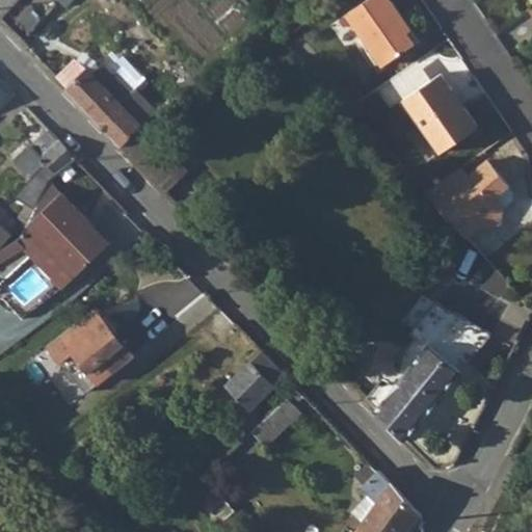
[(0,0),(0,18),(3,21),(22,0),(59,0),(68,7),(75,0),(0,0)]
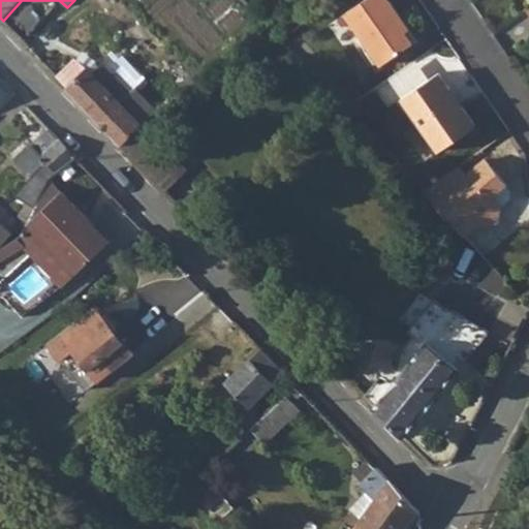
[(362,0),(344,12),(360,34),(371,50),(402,29),(400,26),(403,24),(387,0),(362,0)]
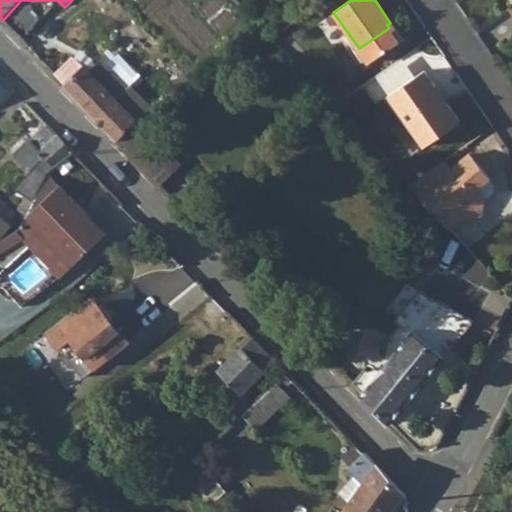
[(389,28),(359,48),(365,58),(369,62),(398,42),(389,28)]
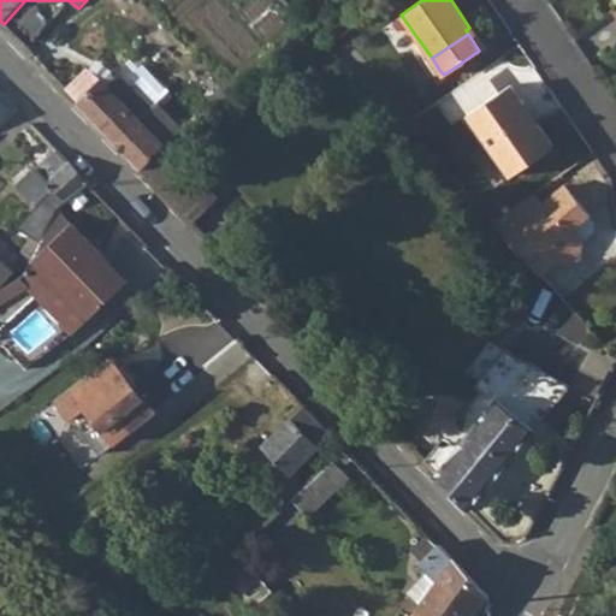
[(89,67),(66,90),(142,171),(170,146),(185,130),(124,69),(110,83),(89,67)]
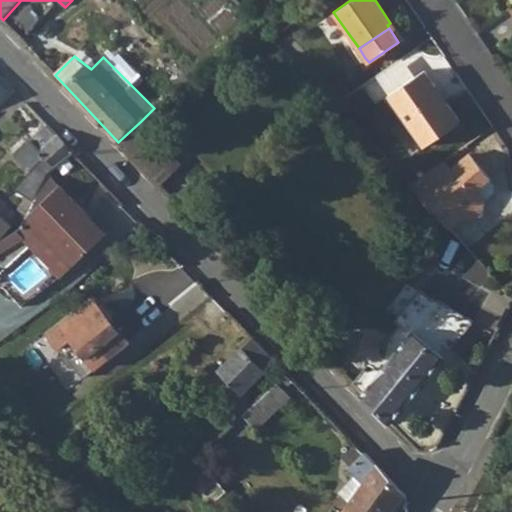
[(389,94),(398,107),(433,83),(423,70),(389,94)]
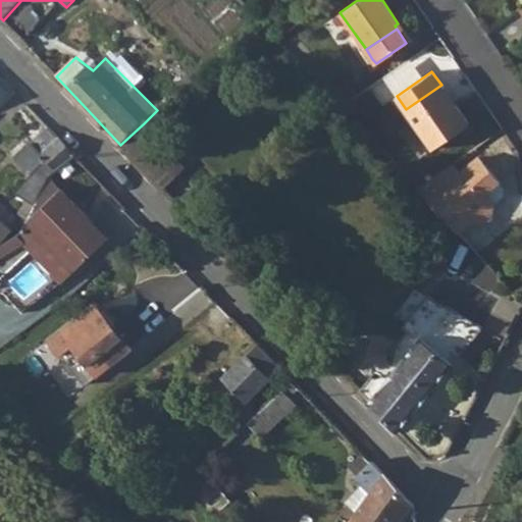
[(441,85),(406,109),(433,149),(469,123),(456,104),(450,108),(437,93),(444,88),(441,85)]
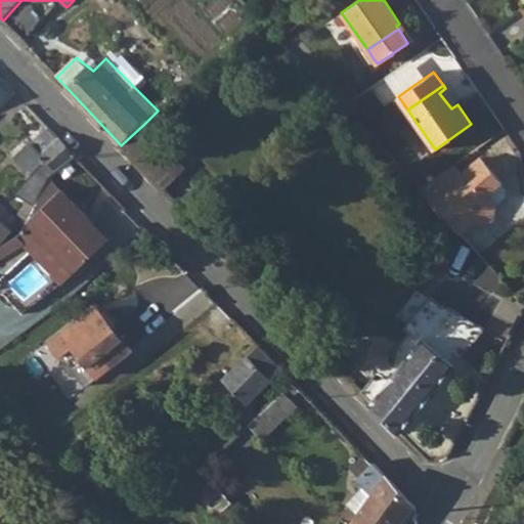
[(457,104),(445,88),(439,93),(451,108),(457,104)]
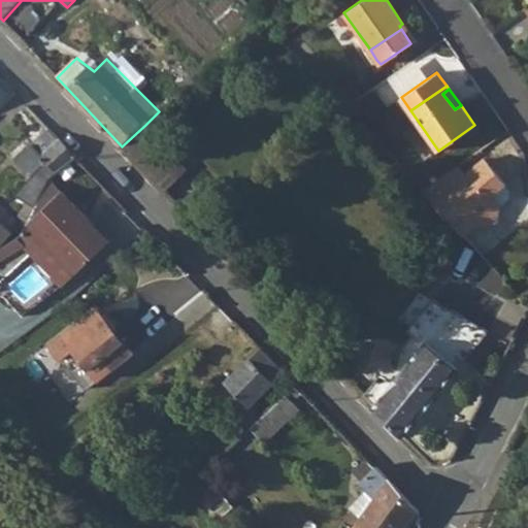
[(145,125),(122,146),(167,193),(191,170),(145,125)]
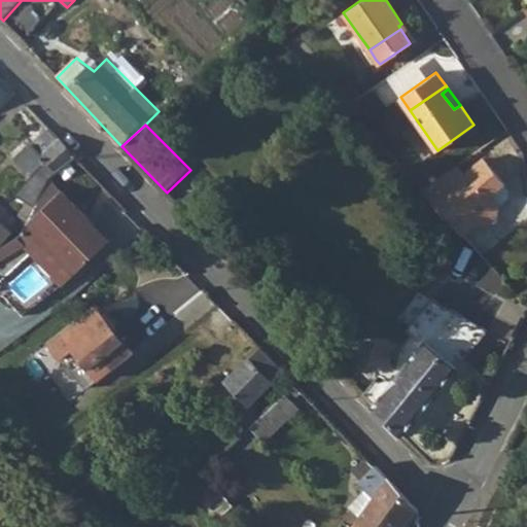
[(15,195),(37,207),(50,178),(77,157),(49,130),(33,146),(32,145),(16,160),(32,176),(15,195)]
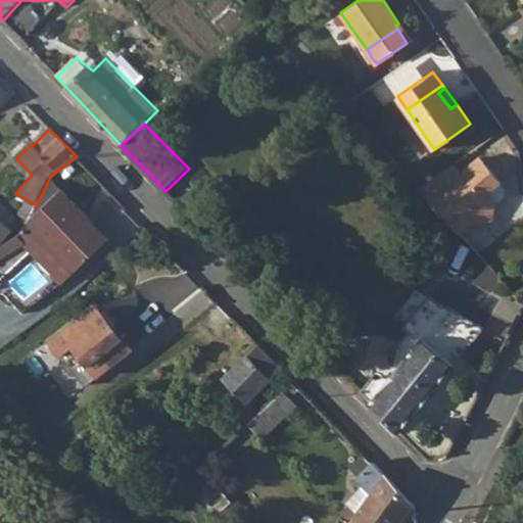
[(437,175),(418,189),(452,224),(460,232),(474,220),(475,221),(485,221),(493,212),(495,203),(488,194),(503,183),(480,156),(461,173),(445,185),(437,175)]
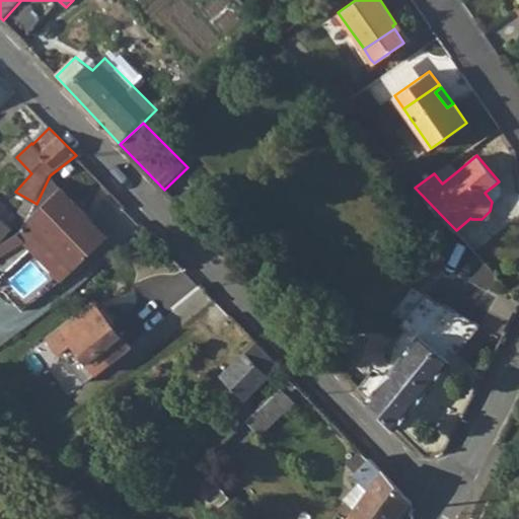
[(450,163),(434,173),(442,183),(457,171),(450,163)]
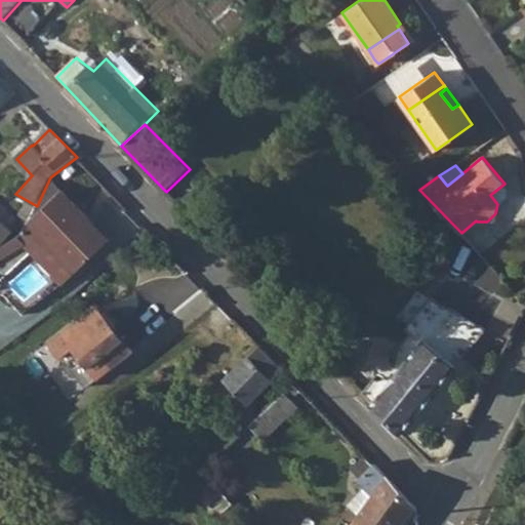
[(34,212),(27,218),(41,234),(73,270),(102,246),(80,223),(87,216),(50,177),(37,206),(34,212)]
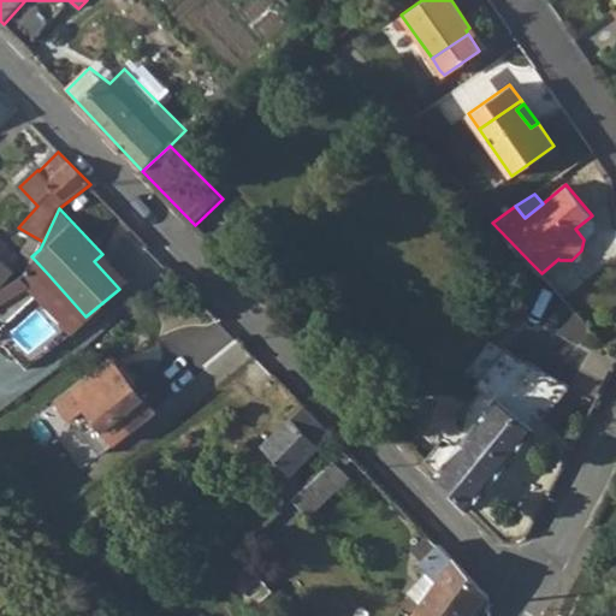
[(0,238),(0,256),(18,271),(30,259),(23,255),(19,254),(0,238)]
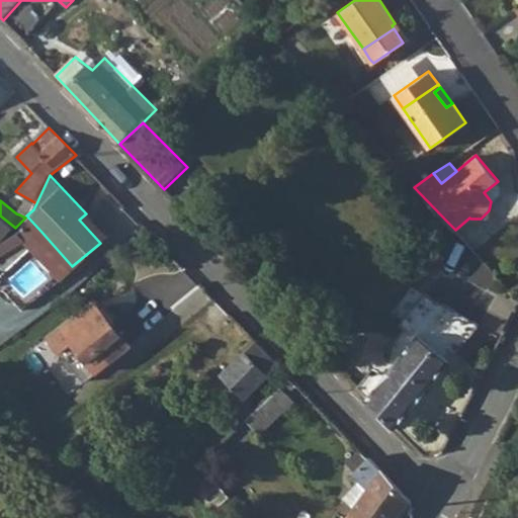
[(86,213),(79,220),(100,243),(107,237),(86,213)]
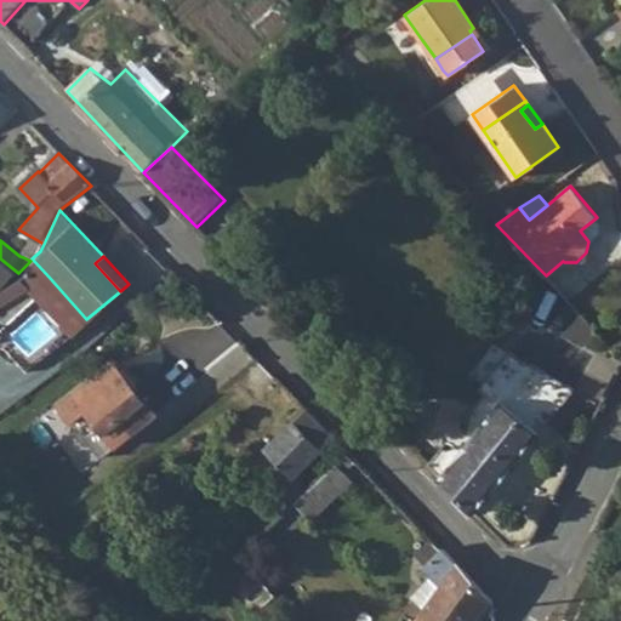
[(0,289),(18,273),(0,258),(0,289)]
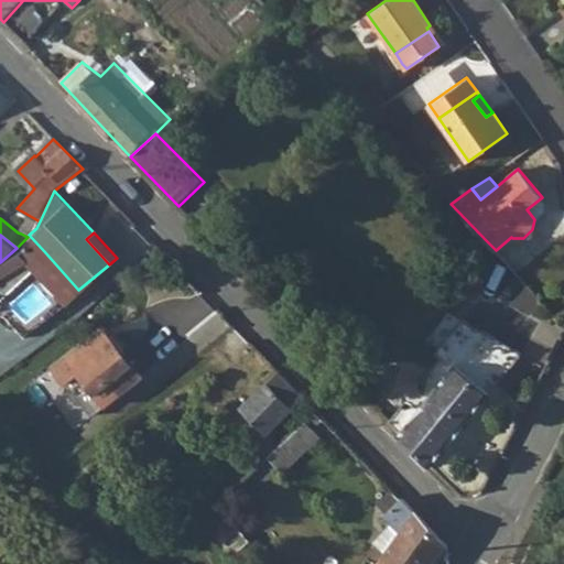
[(78,290),(44,251),(32,262),(66,300),(78,290)]
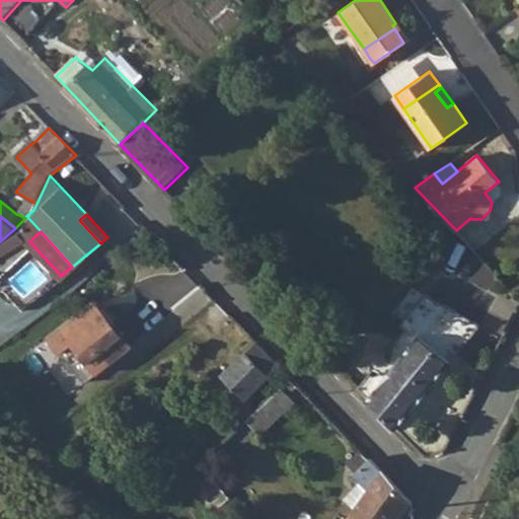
[(406,331),(360,390),(368,399),(421,335),(426,340),(452,308),(426,293),(400,326),(406,331)]
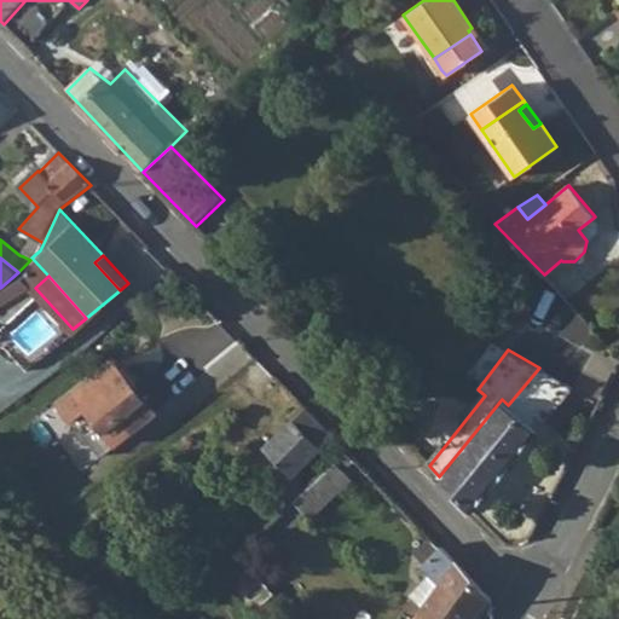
[(108,356),(53,399),(97,453),(151,410),(108,356)]
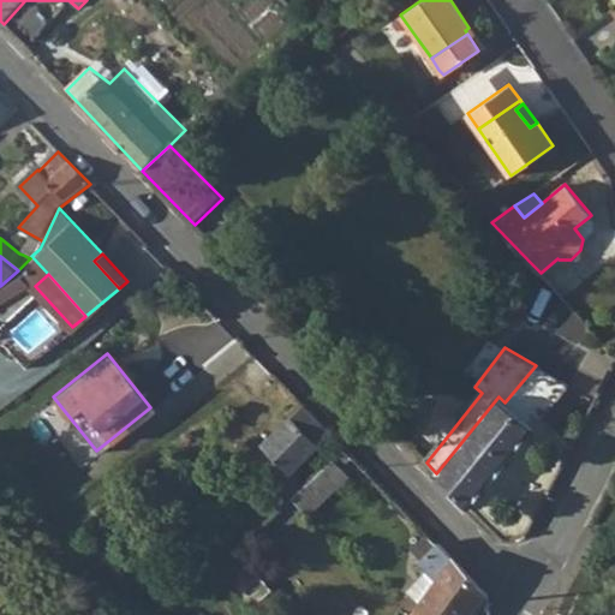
[(499,396),(436,473),(471,511),(572,383),(536,365),(505,402),(499,396)]
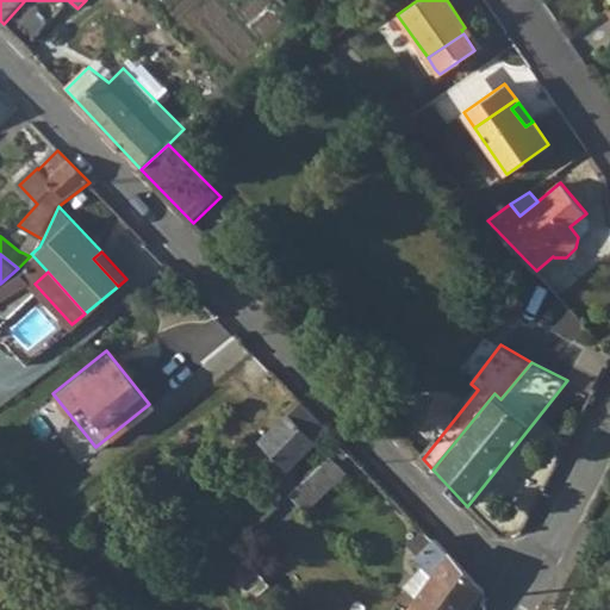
[(328,429),(303,403),(263,442),(288,468),(328,429)]
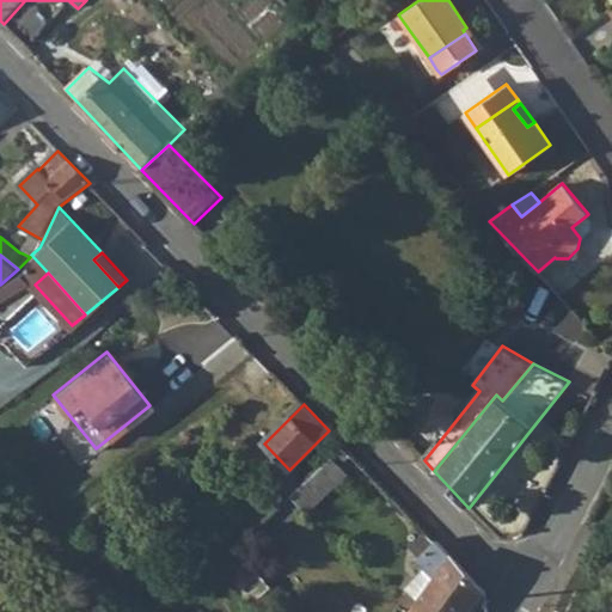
[(334,458),(292,497),(305,512),(347,471),(334,458)]
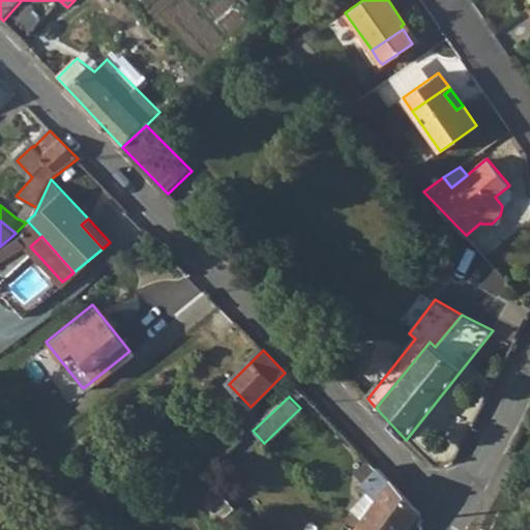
[(377,501),(369,513),(392,529),(408,529),(420,513),(379,469),(362,486),(377,501)]
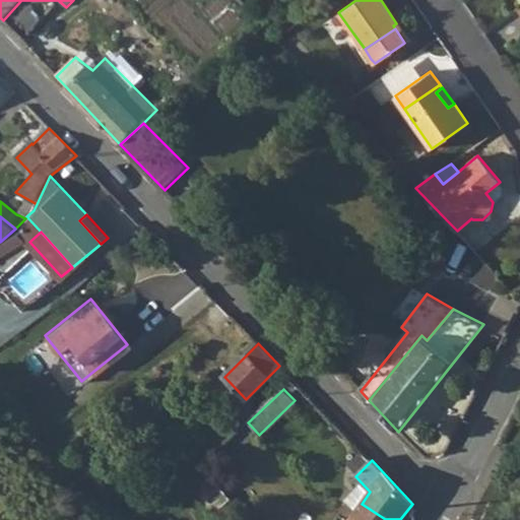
[(204,464),(189,478),(214,511),(231,498),(204,464)]
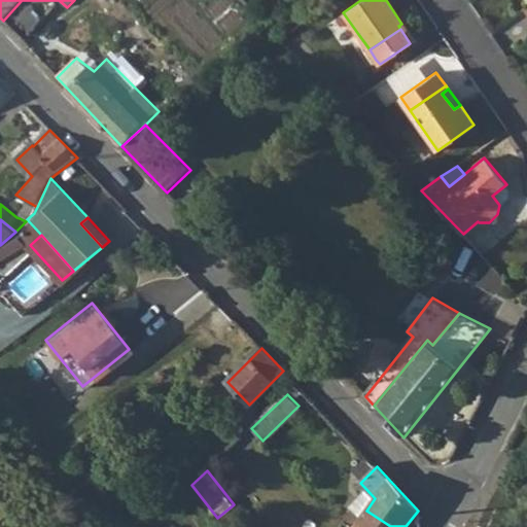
[(390,526),(366,511),(354,526),(390,526)]
